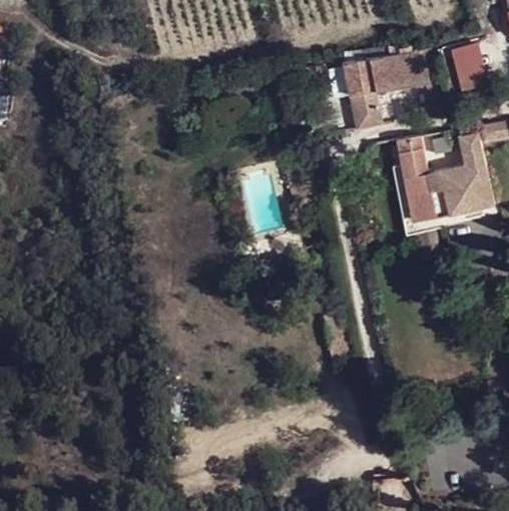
[(0,46),(9,47),(11,29),(0,28),(0,46)]
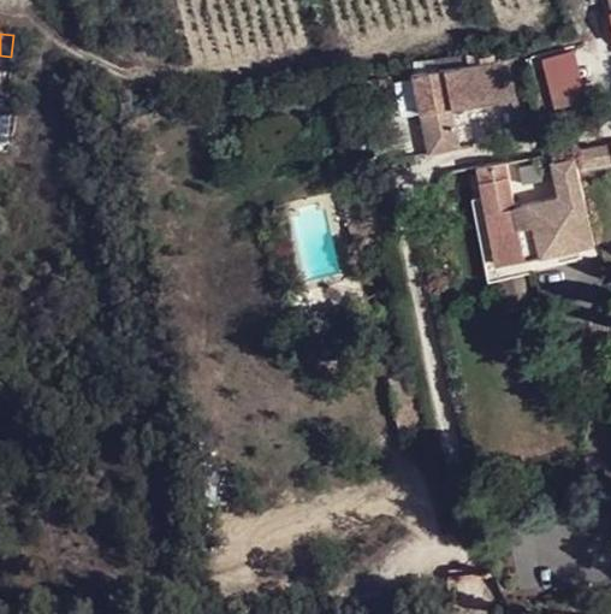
[(535,58),(543,108),(579,104),(571,53),(535,58)]
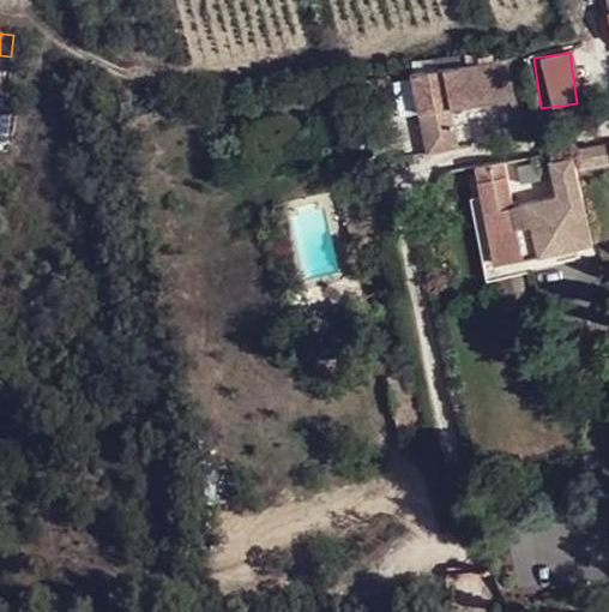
[(464,67),(463,58),(432,64),(434,72),(411,77),(428,154),(456,149),(447,111),(520,101),(513,60),(490,63),(488,58),(477,59),(478,65),(464,67)]
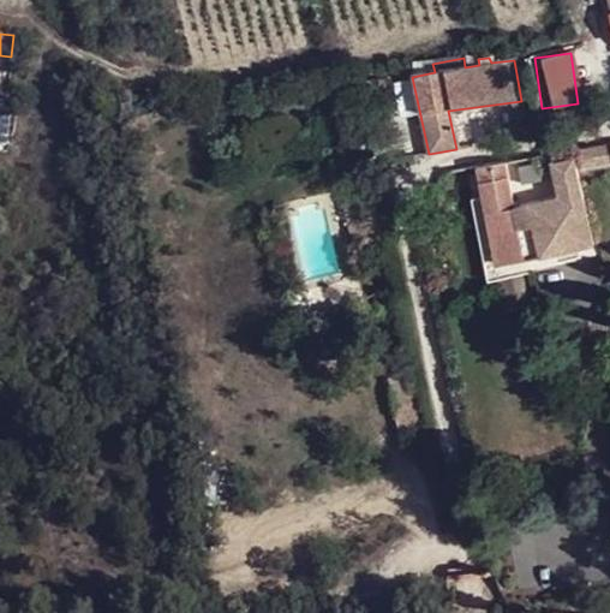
[(502,162),(472,168),(484,218),(488,233),(492,233),(503,280),(520,277),(512,228),(516,228),(530,226),(532,233),(537,257),(590,244),(570,159),(549,164),(557,196),(513,207),(502,162)]
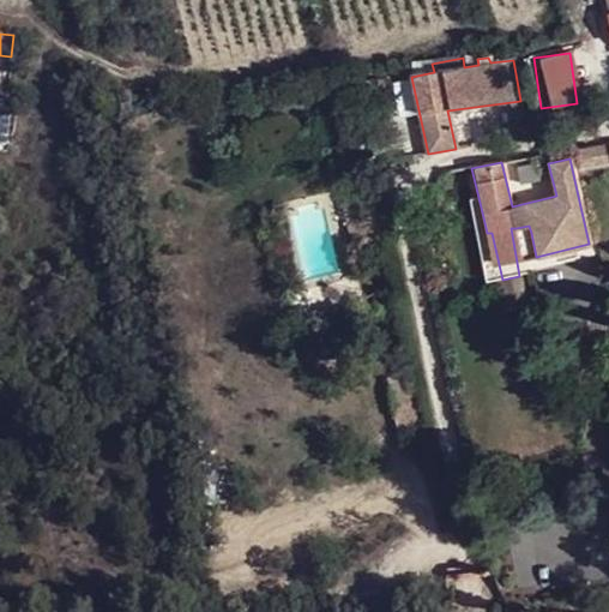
[(474,237),(487,233),(483,217),(470,220),(474,237)]
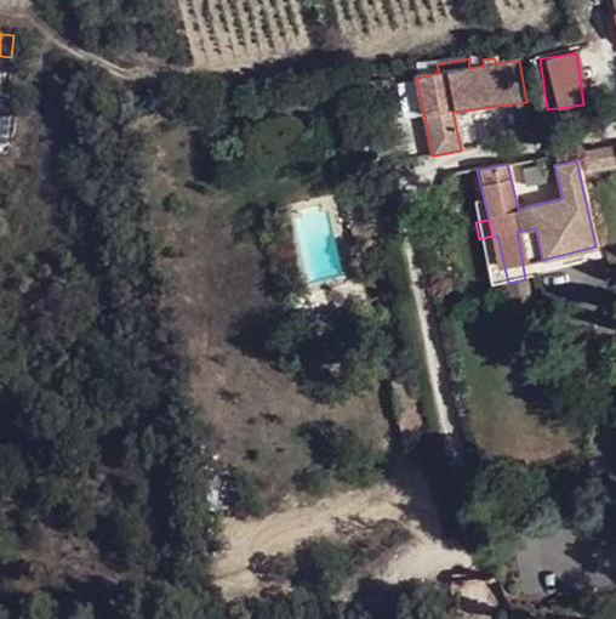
[(523,238),(537,236),(535,228),(522,231),(523,238)]
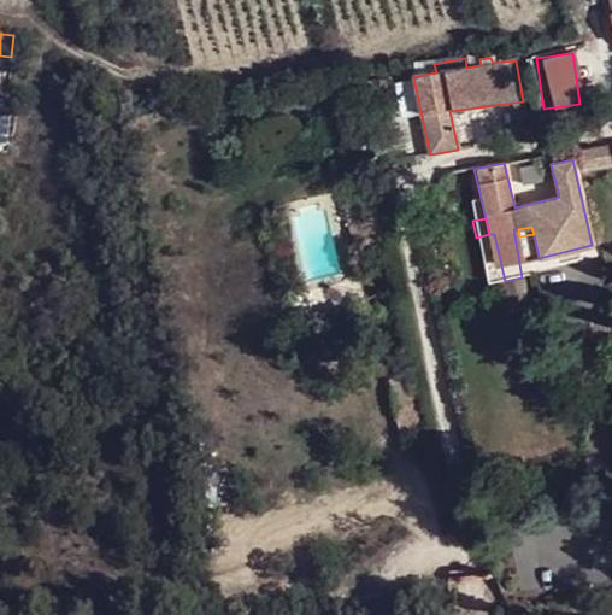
[(522,277),(505,281),(496,282),(502,315),(528,309),(522,277)]
